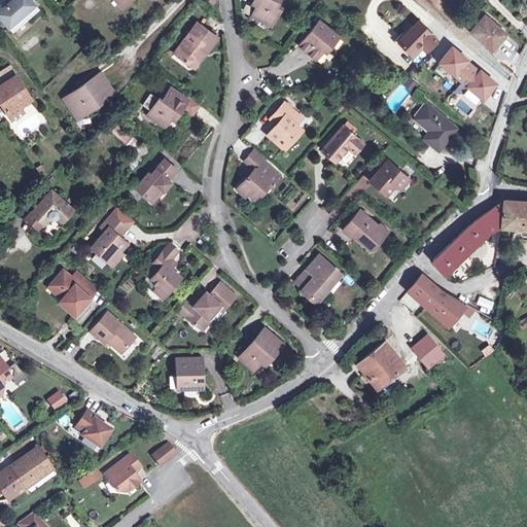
[(0,18),(12,32),(39,9),(31,0),(10,0),(0,9),(0,18)]
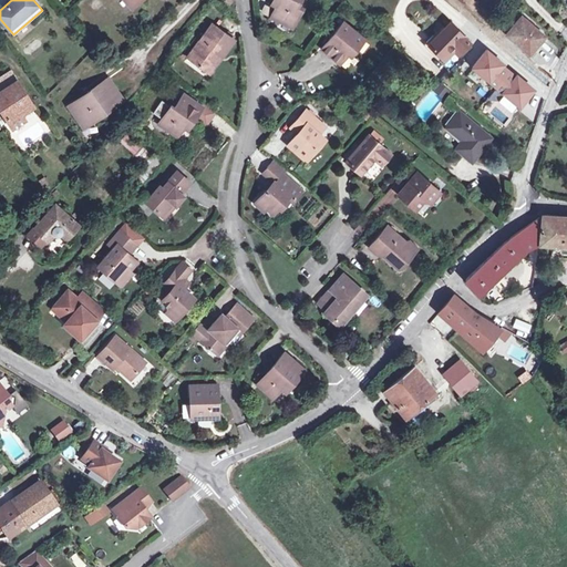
[(277,0),(275,6),(270,16),(291,27),(301,8),(296,6),(298,0),(277,0)]
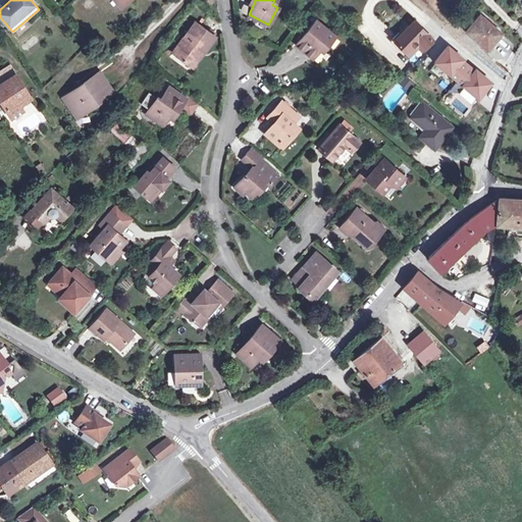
[(486,49),(497,38),(489,32),(493,27),(479,14),(466,31),(486,49)]
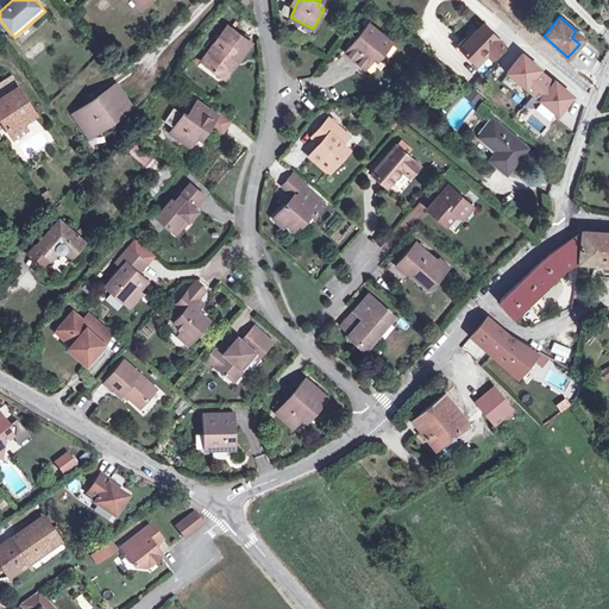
[(382,52),(390,41),(369,23),(345,51),(364,68),(378,50),(382,52)]
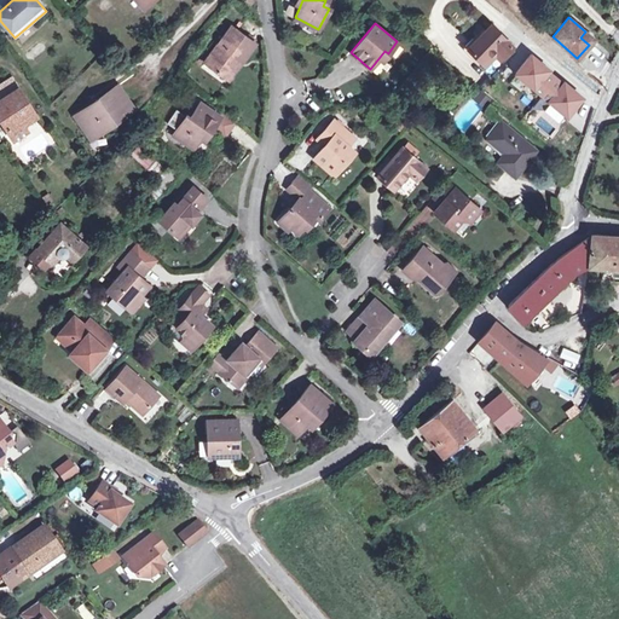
[(238,58),(242,61),(255,42),(231,25),(204,62),(225,76),(238,58)]
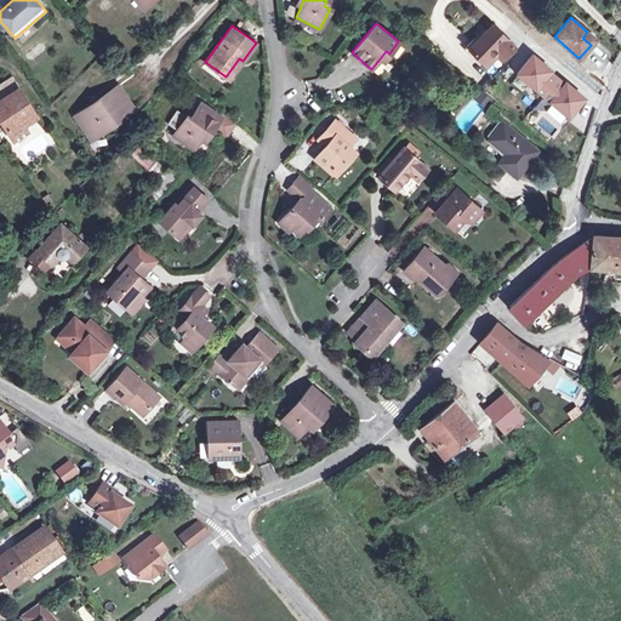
[(497,51),(502,56),(510,46),(493,29),(473,49),(486,61),(497,51)]
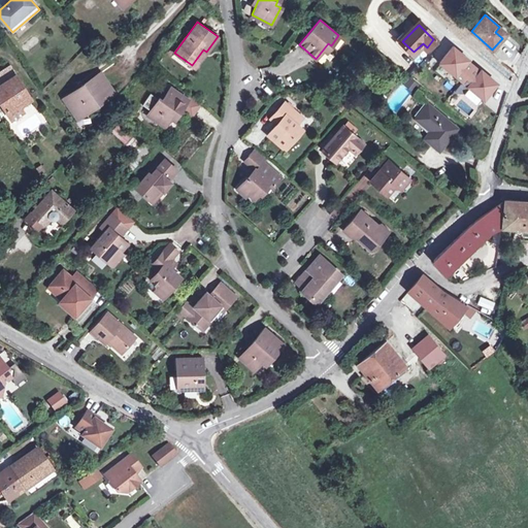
[(27,53),(41,42),(36,35),(22,45),(27,53)]
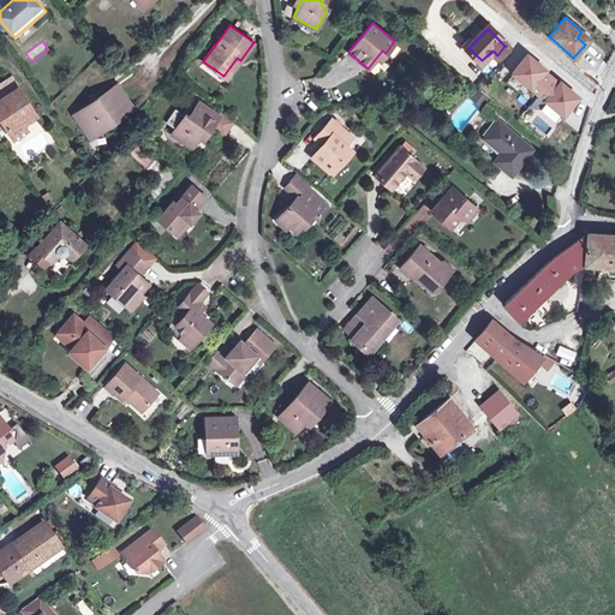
[(529,57),(515,73),(535,89),(548,72),(529,57)]
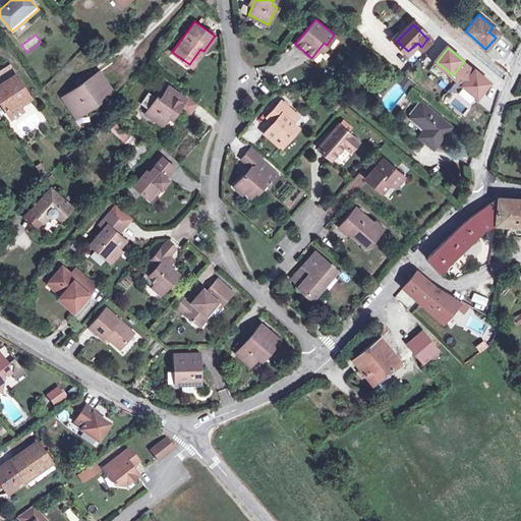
[(192,66),(204,51),(200,49),(189,64),(192,66)]
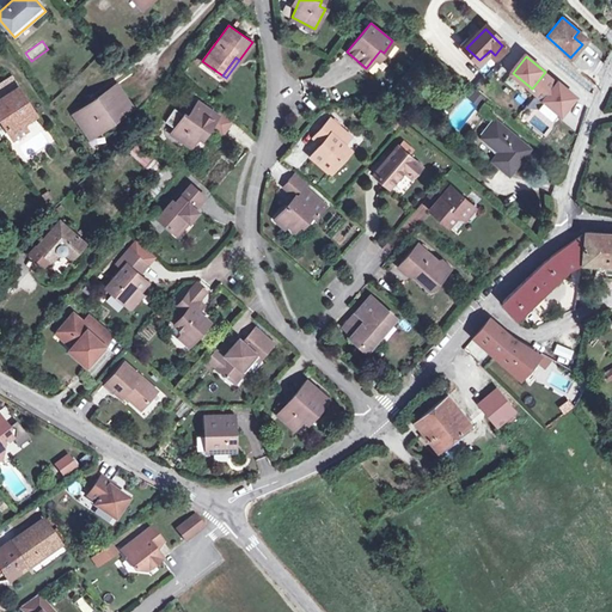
[(35,114),(12,78),(0,86),(0,99),(1,99),(4,103),(0,104),(0,115),(14,136),(26,129),(22,122),(35,114)]
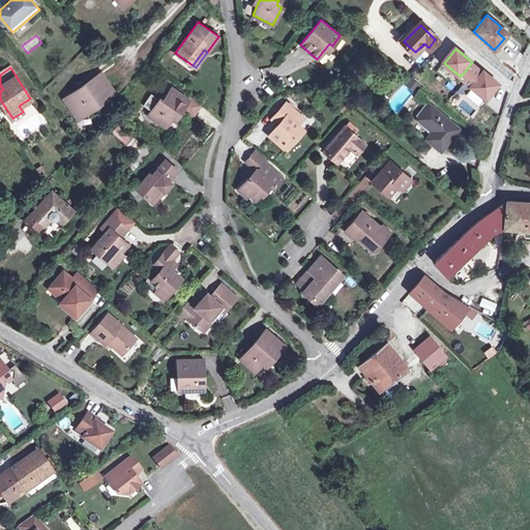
[(65,97),(80,117),(115,92),(100,72),(65,97)]
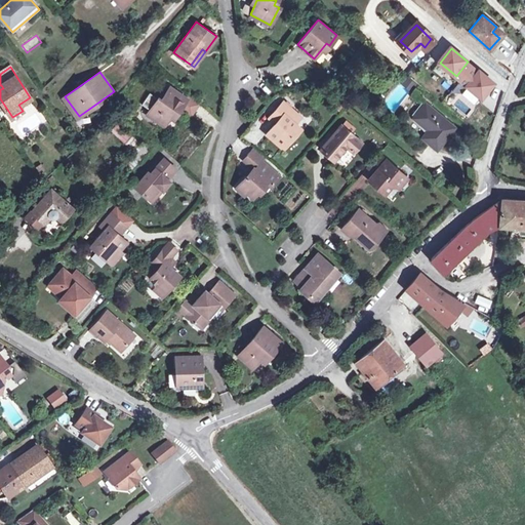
[(495,84),(481,73),(469,87),(483,98),(495,84)]
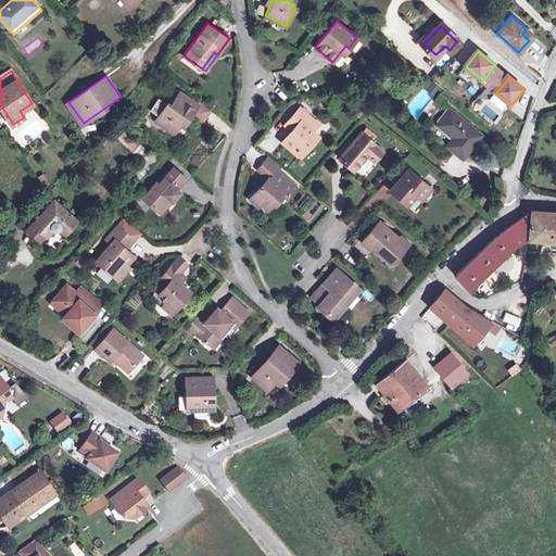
[(425,87),(436,97),(441,90),(430,80),(425,87)]
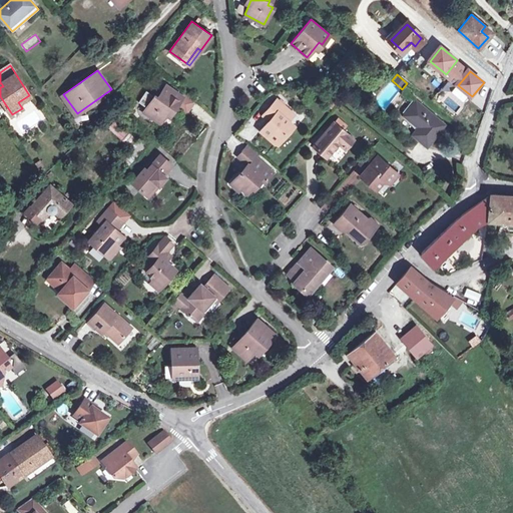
[(171,107),(174,109),(182,96),(165,85),(157,97),(153,95),(143,111),(151,117),(153,114),(162,120),(166,114),(171,107)]
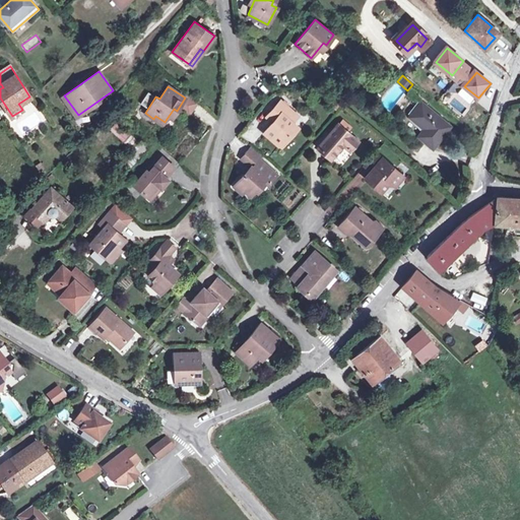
[(280,101),(269,114),(275,119),(272,122),(264,132),(278,144),(287,133),(290,136),(298,127),(291,122),(288,120),(295,113),(280,101)]
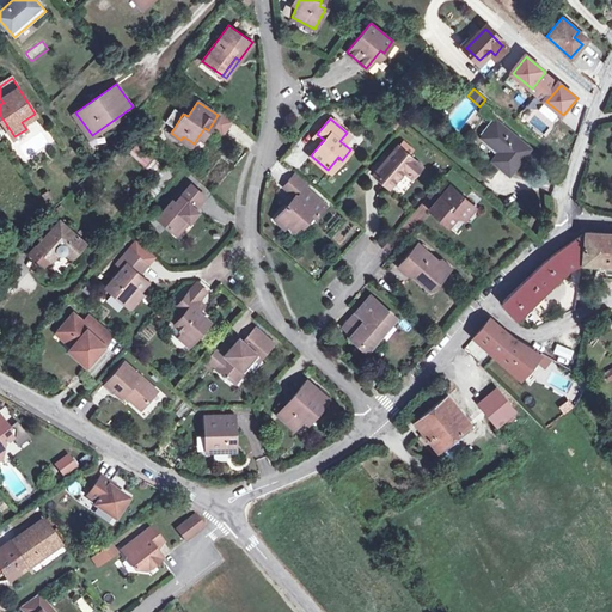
[(509,173),(530,148),(495,121),(482,136),(500,151),(493,159),(509,173)]
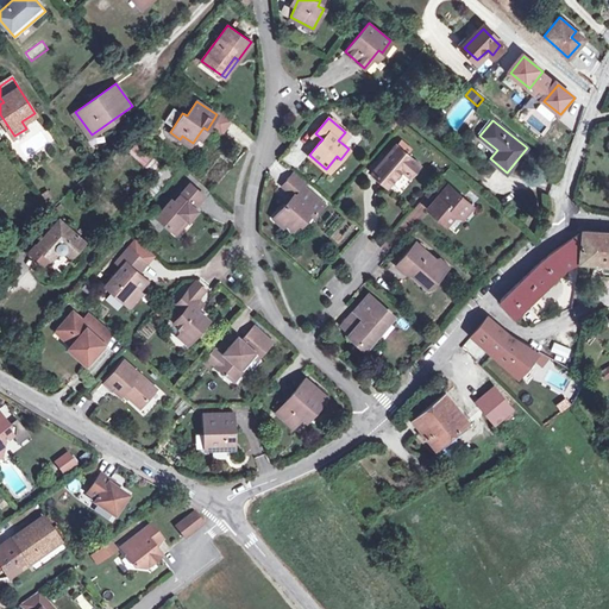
[(349,136),(345,132),(338,140),(341,143),(349,136)]
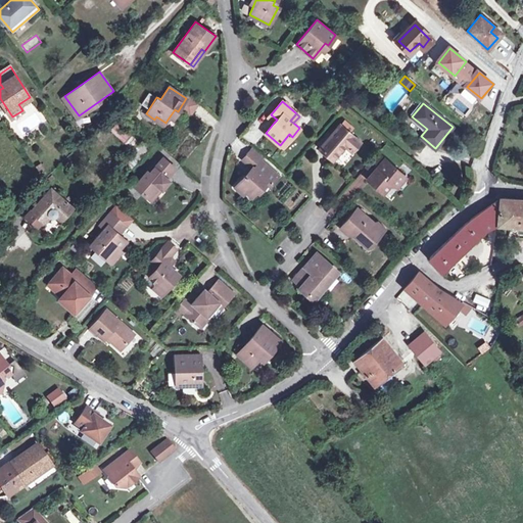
[(268,117),(274,123),(277,120),(271,114),(268,117)]
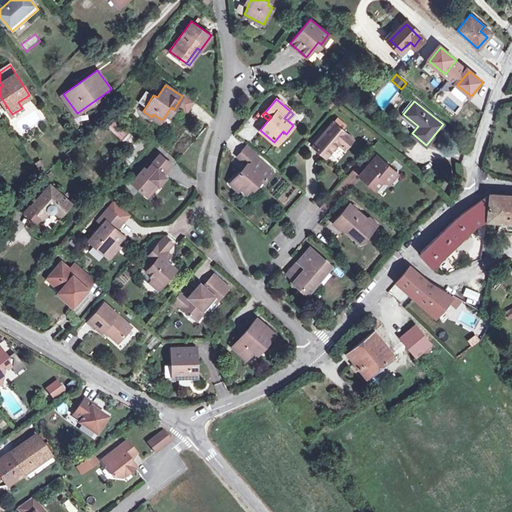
[(160,123),(162,120),(153,114),(151,117),(160,123)]
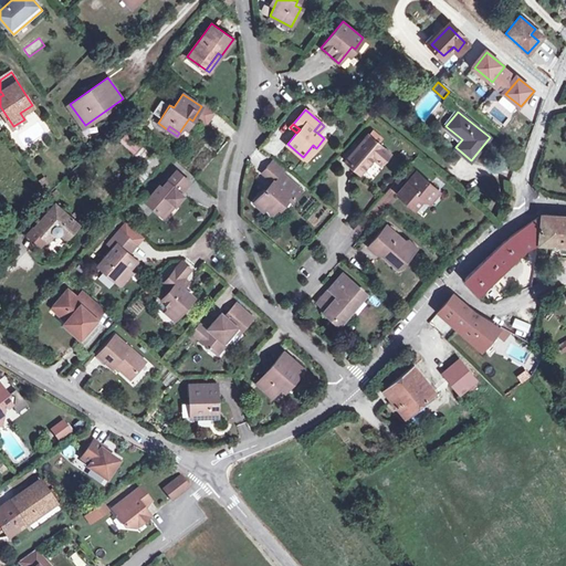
[(121,140),(133,153),(142,145),(128,133),(121,140)]
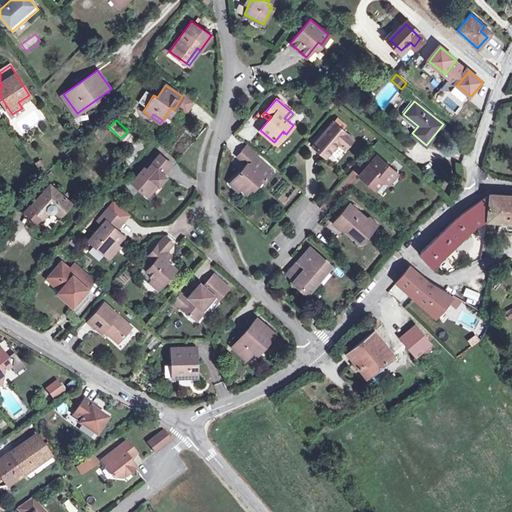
[(325,156),(338,143),(344,148),(352,139),(333,122),(312,145),(325,156)]
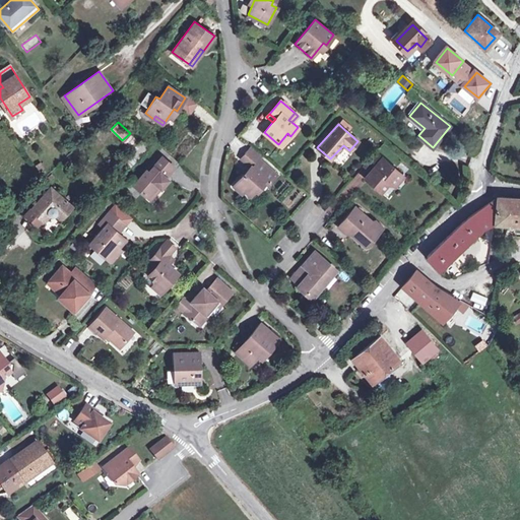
[(138,141),(130,133),(122,140),(131,149),(138,141)]
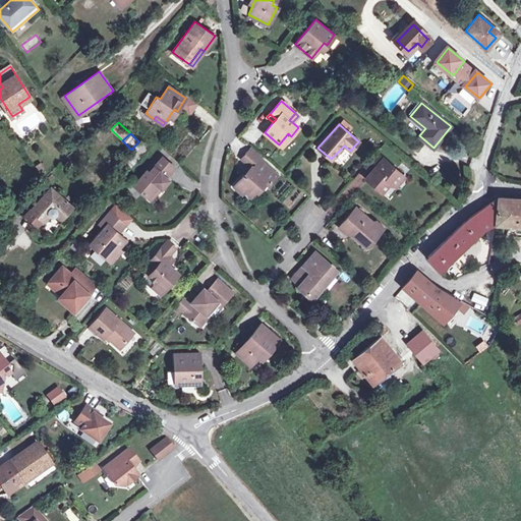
[(288,133),(279,145),(282,147),(291,136),(288,133)]
